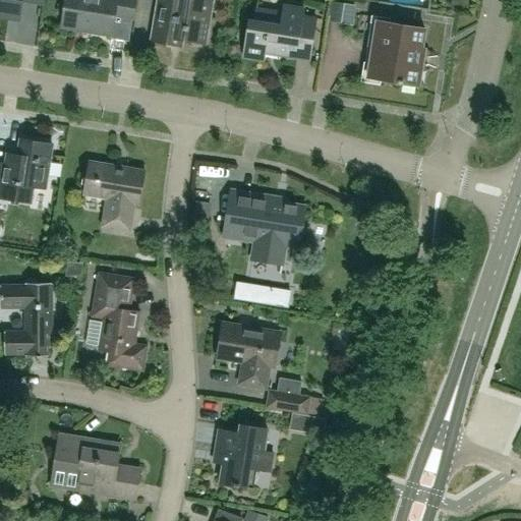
[(41,4),(41,0),(0,0),(0,16),(17,19),(20,1),(41,4)]
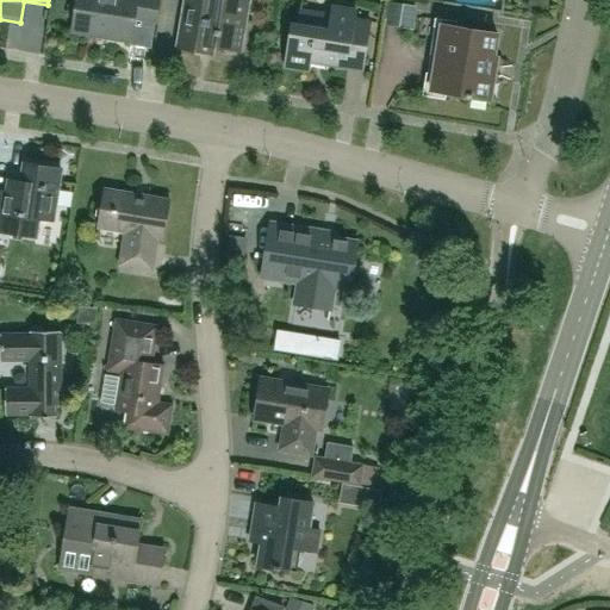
[(154,23),(156,0),(74,0),(70,31),(129,41),(132,19),(154,23)]
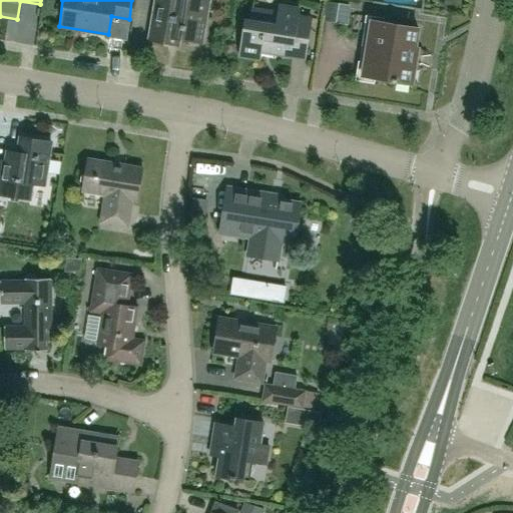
[(153,0),(147,41),(166,44),(167,37),(199,43),(206,1),(198,0),(153,0)]
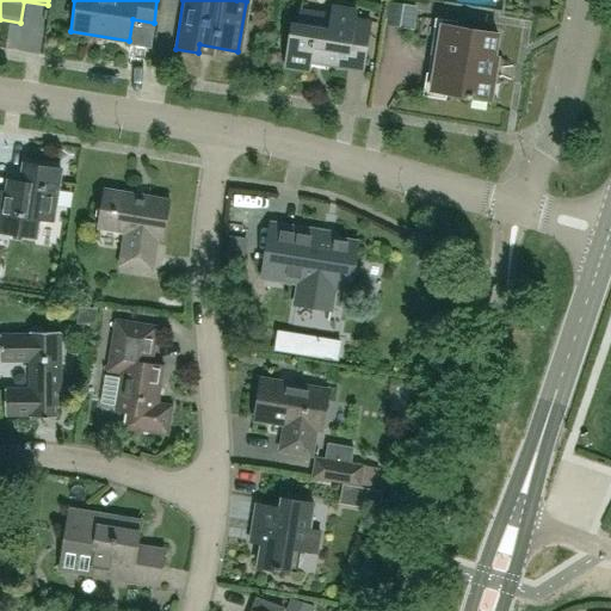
[(355,11),(331,7),(328,16),(298,11),(296,25),(290,24),(283,67),(307,71),(309,62),(360,71),(369,22),(353,19),(355,11)]
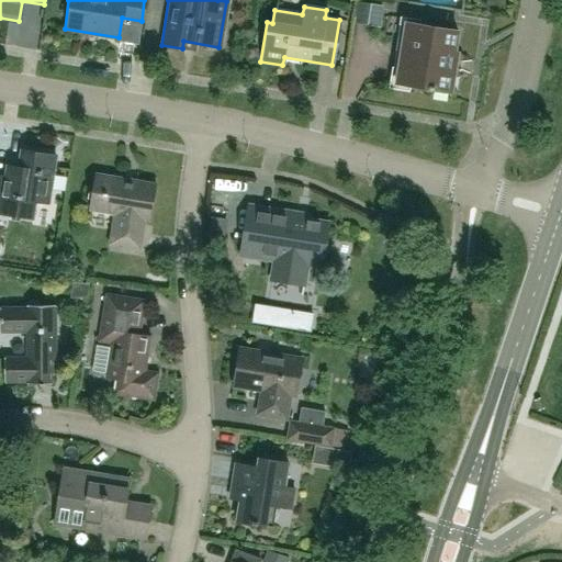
[(452,76),(449,75),(457,32),(404,23),(395,82),(450,92),(452,76)]
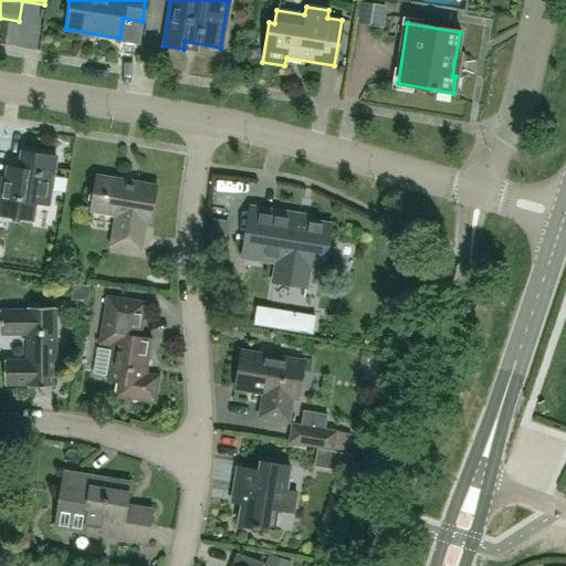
[(6,167),(4,178),(0,177),(0,215),(31,220),(34,203),(46,206),(54,157),(20,152),(17,169),(6,167)]
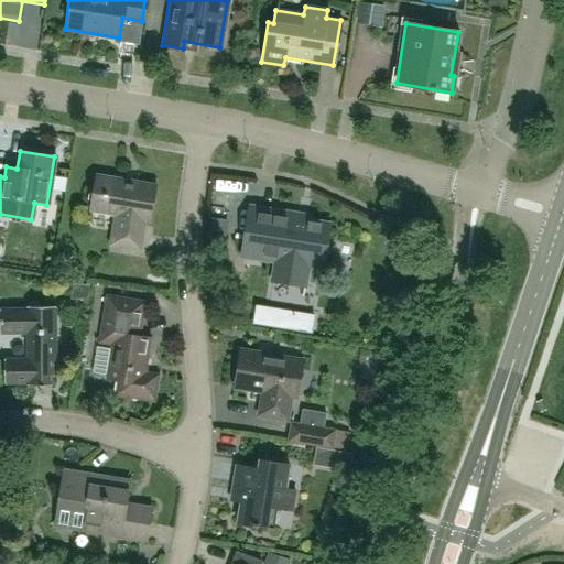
[(94,174),(88,212),(112,216),(108,246),(139,251),(144,220),(149,221),(154,184),(94,174)]
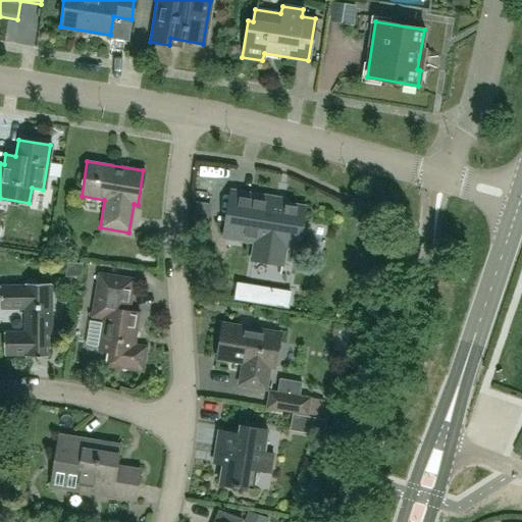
[(251,259),(281,264),(283,247),(296,249),(303,207),(254,200),(254,195),(230,192),(223,238),(254,243),(251,259)]
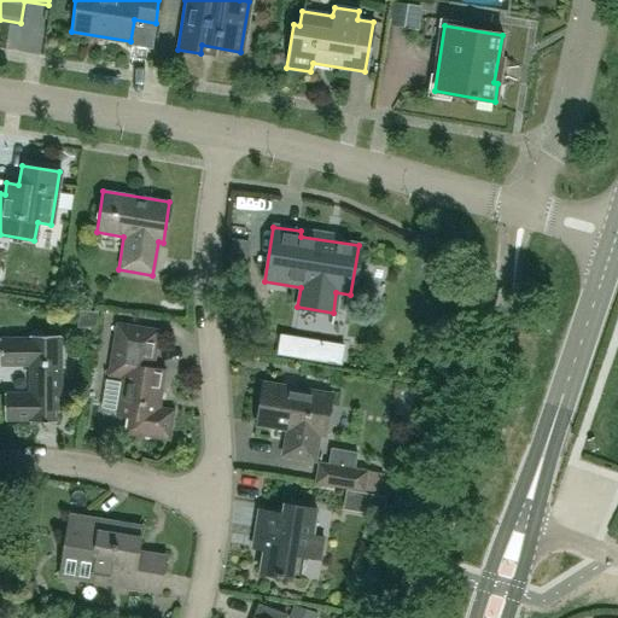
[(115,322),(111,345),(106,375),(121,377),(115,417),(127,418),(124,432),(168,439),(173,410),(158,408),(164,369),(145,366),(147,351),(152,328),(115,322)]
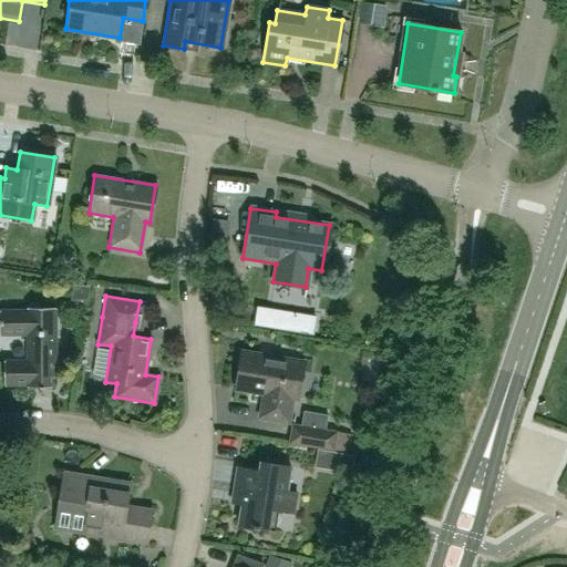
[(54,347),(54,308),(24,308),(24,310),(0,310),(0,334),(26,334),(26,361),(2,361),(2,385),(26,385),(26,388),(50,388),(50,347),(54,347)]
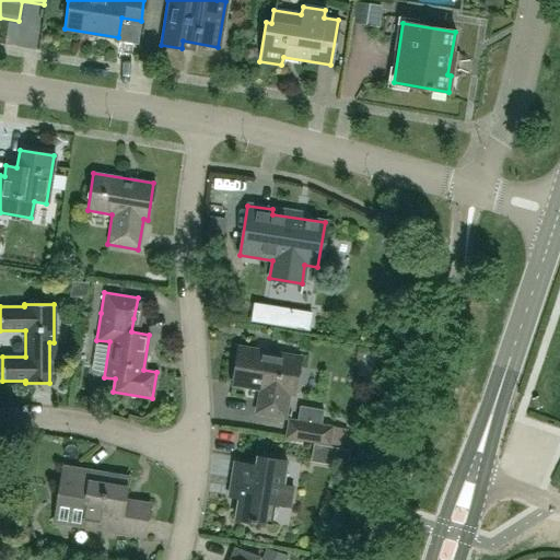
[(287,394),(293,395),(299,358),(237,348),(231,384),(259,389),(255,412),(283,418),(287,394)]
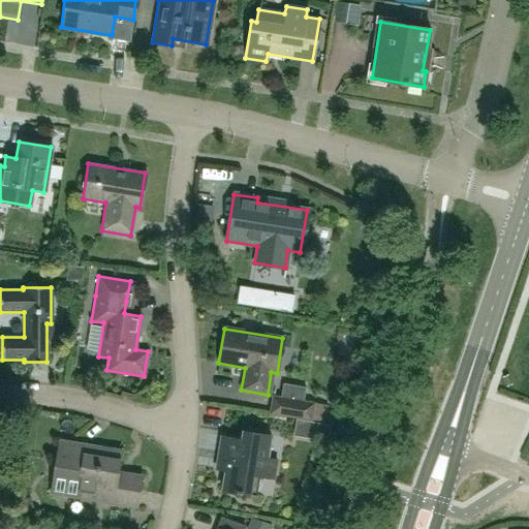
[(311,408),(271,402),(268,417),(309,425),(311,408)]
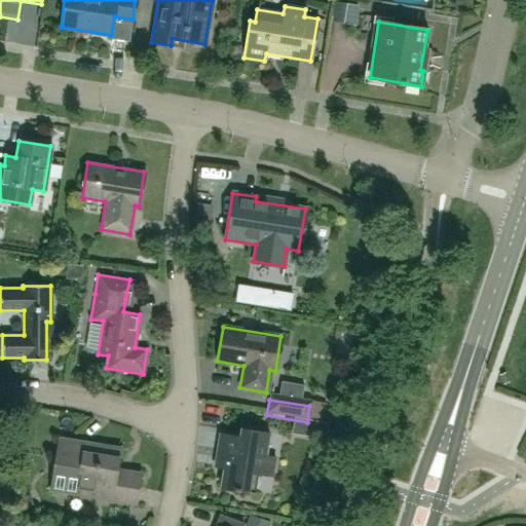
[(264,456),(268,434),(249,430),(248,439),(219,434),(215,457),(225,458),(220,488),(254,494),(257,474),(270,476),(273,458),(264,456)]
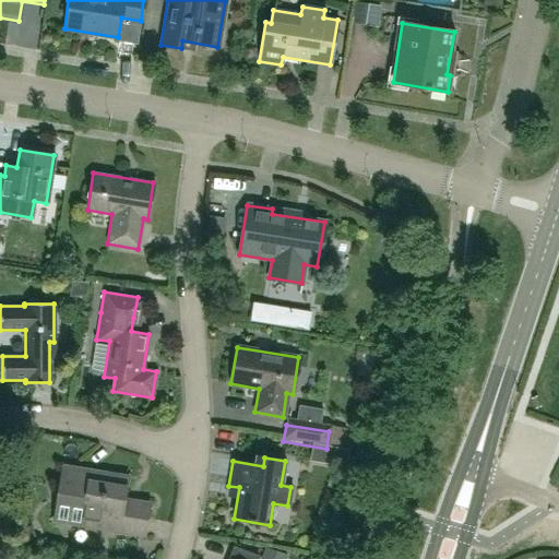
[(62,466),(58,495),(54,521),(143,535),(149,503),(123,499),(127,477),(62,466)]
